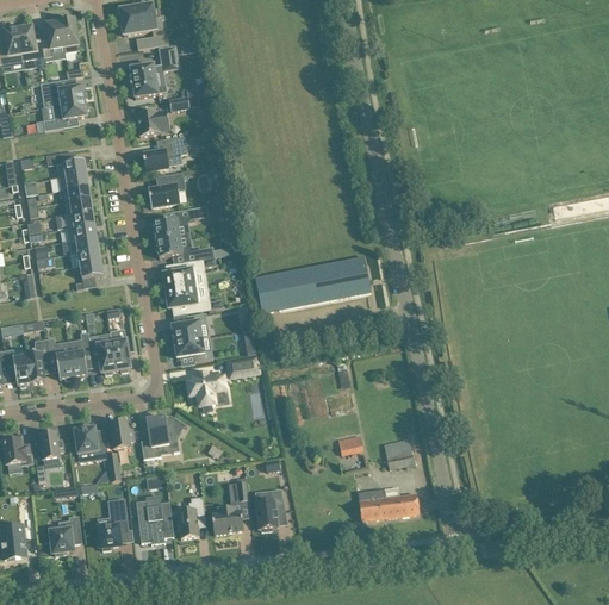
[(123,33),(155,29),(151,2),(118,8),(123,33)]
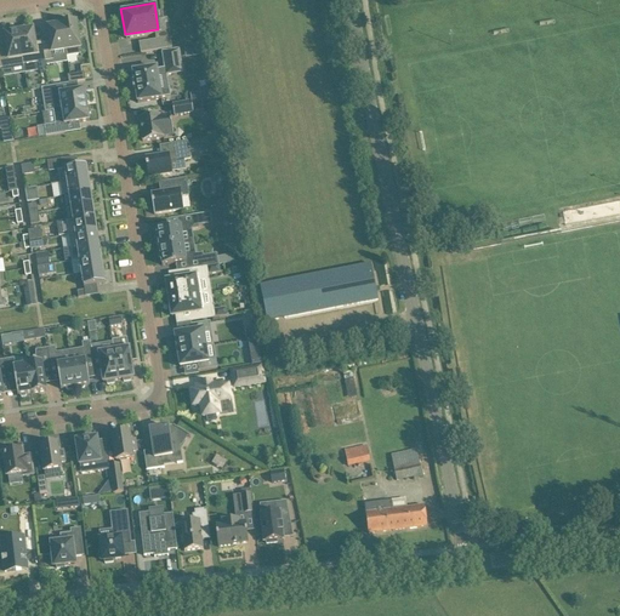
[(75,18),(61,21),(66,46),(66,52),(80,50),(80,49),(86,47),(85,38),(79,39),(75,18)]
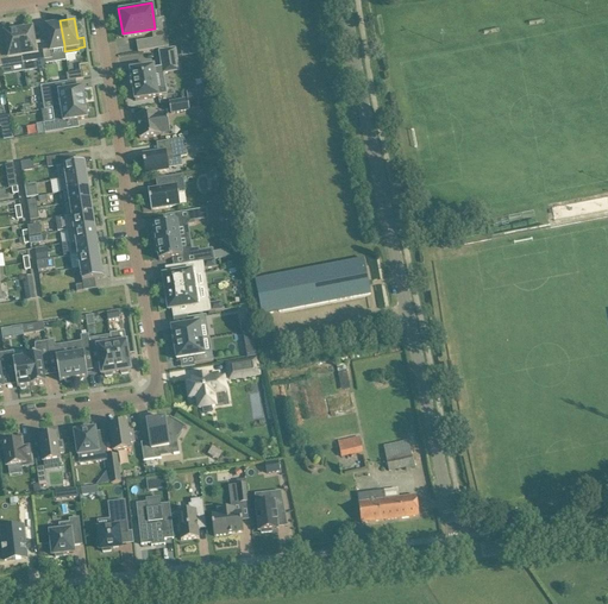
[(44,56),(51,55),(50,48),(64,45),(60,20),(46,23),(49,39),(42,41),(44,56)]
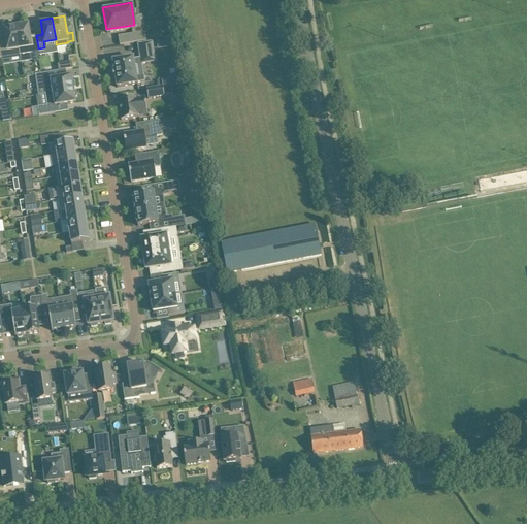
[(30,36),(28,22),(15,24),(20,52),(38,48),(36,35),(30,36)]
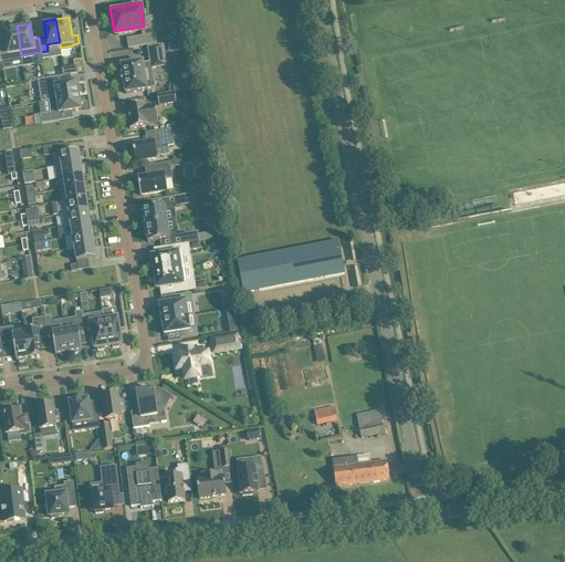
[(1,59),(21,55),(17,25),(3,28),(6,42),(0,43),(0,51),(1,59)]
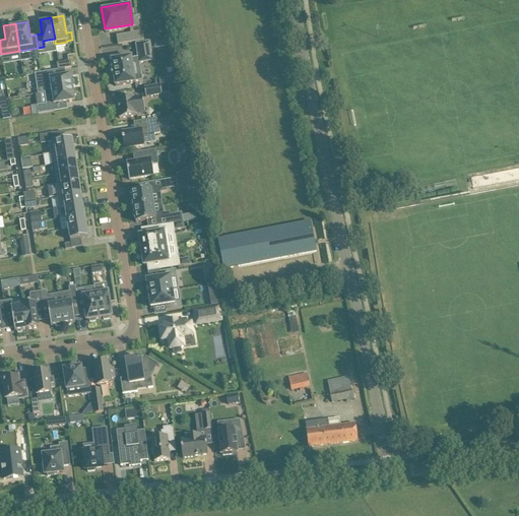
[(130,29),(126,30),(127,40),(128,40),(143,38),(141,28),(130,29)]
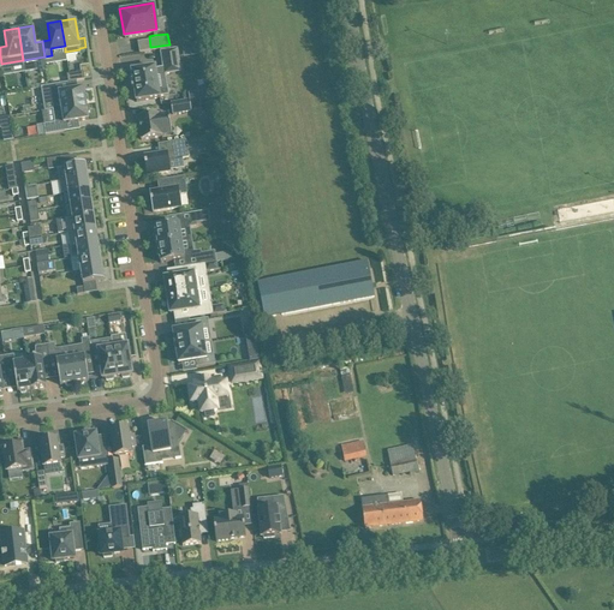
[(176,46),(160,48),(162,64),(164,71),(165,70),(179,67),(176,46)]
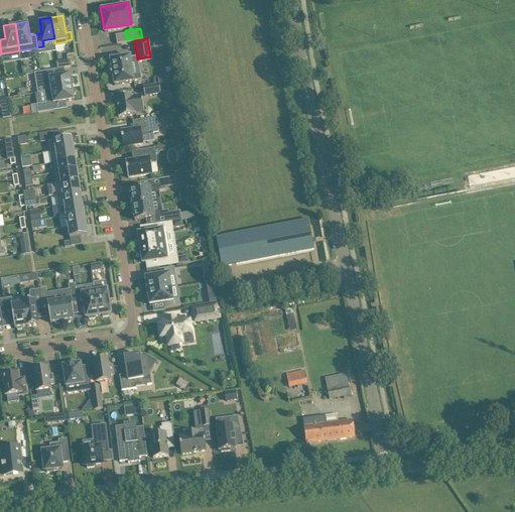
[(129,53),(110,56),(111,66),(110,67),(111,73),(112,73),(114,82),(133,79),(141,78),(140,71),(132,72),(130,54),(129,53)]
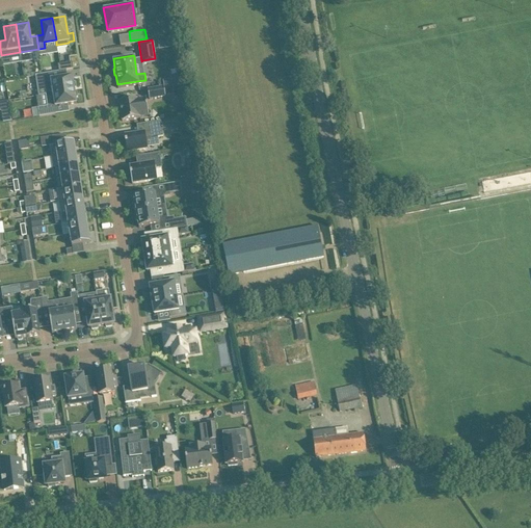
[(58,69),(72,67),(71,59),(57,61),(58,69)]
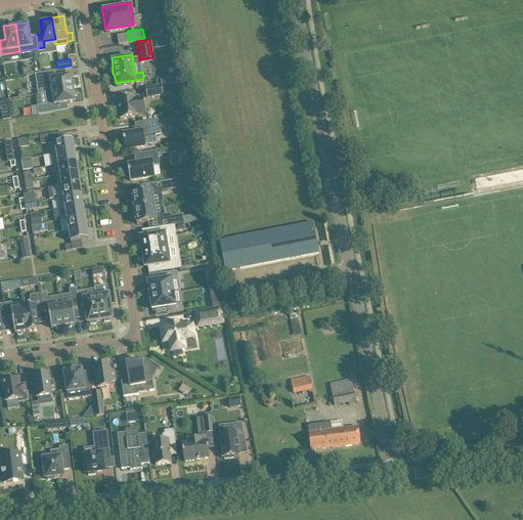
[(34,71),(36,82),(42,81),(44,90),(73,86),(72,84),(74,83),(74,79),(71,78),(71,73),(53,75),(52,69),(34,71)]
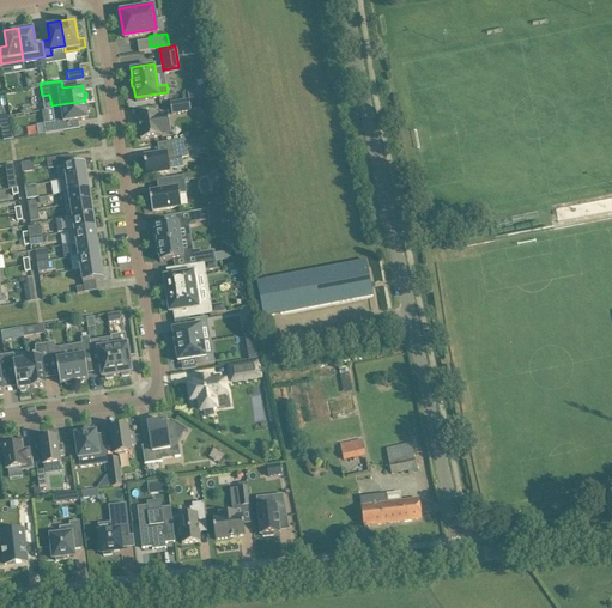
[(171,110),(189,107),(188,97),(169,99),(171,110)]
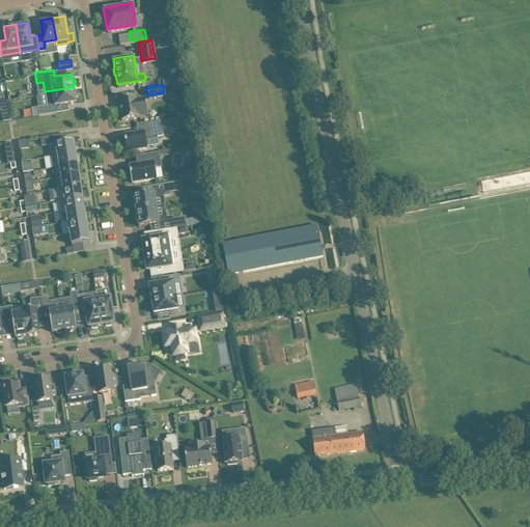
[(37,105),(38,113),(55,111),(54,104),(76,100),(75,94),(77,93),(76,89),(74,88),(74,87),(45,91),(47,103),(37,105)]
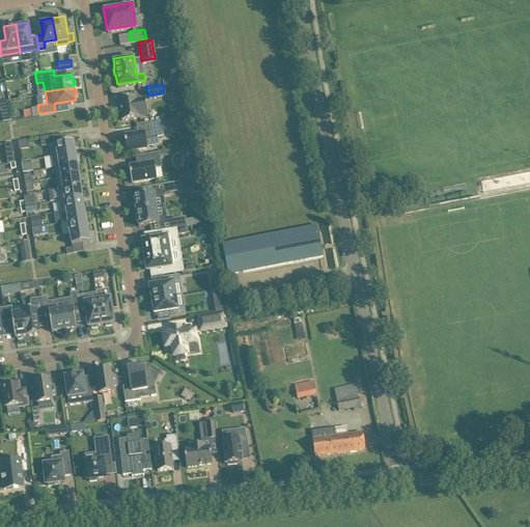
[(136,95),(118,99),(121,117),(139,114),(141,113),(139,102),(145,101),(144,94),(137,96),(136,95)]
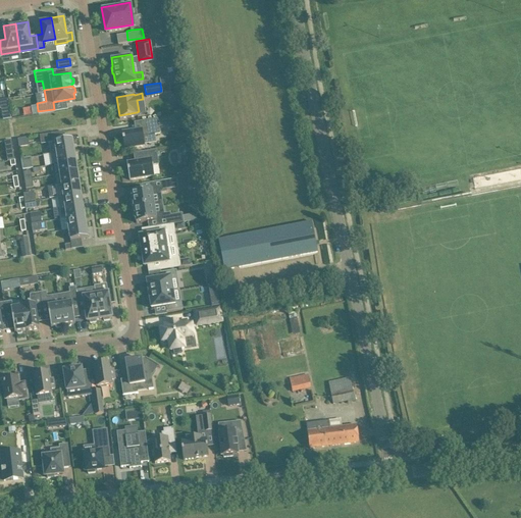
[(8,96),(0,97),(0,103),(2,116),(7,116),(11,115),(8,96)]
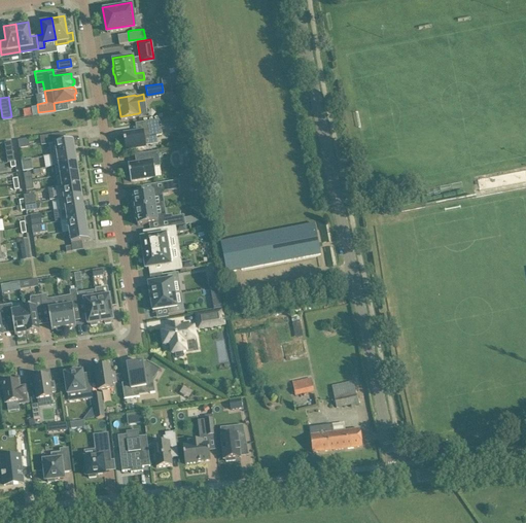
[(161,132),(159,116),(141,119),(142,128),(136,129),(136,130),(131,131),(131,130),(123,131),(125,147),(145,144),(144,135),(161,132)]
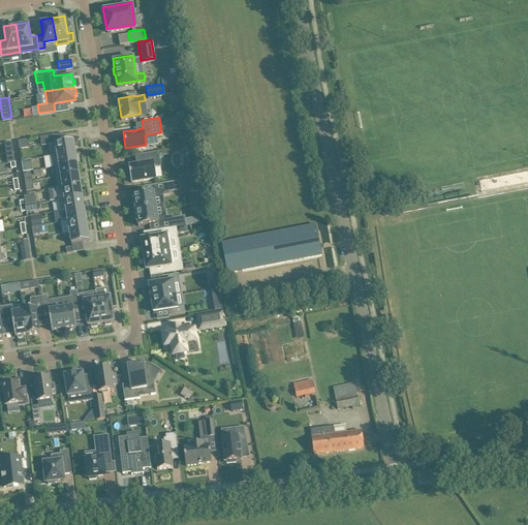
[(51,153),(74,150),(72,139),(65,140),(64,130),(48,133),(51,153)]
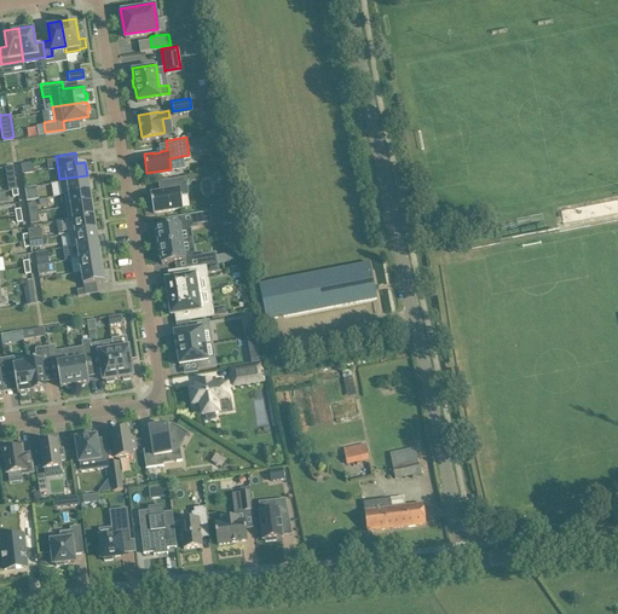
[(33,160),(21,161),(22,169),(34,168),(33,160)]
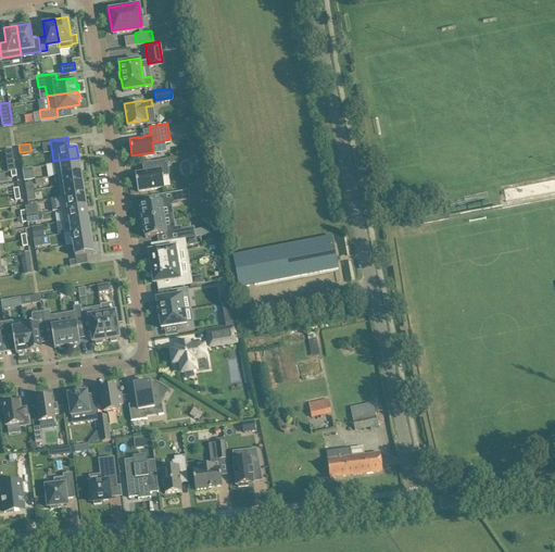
[(5,158),(8,168),(10,168),(15,167),(13,157),(5,158)]
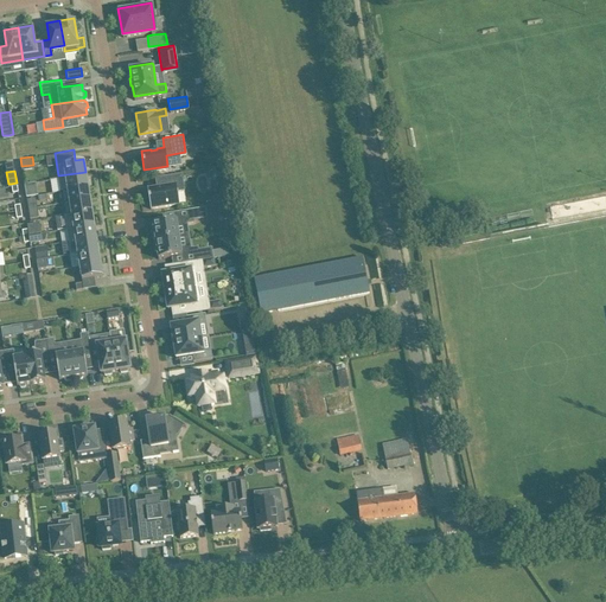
[(67,187),(88,184),(85,172),(58,175),(59,189),(67,187)]
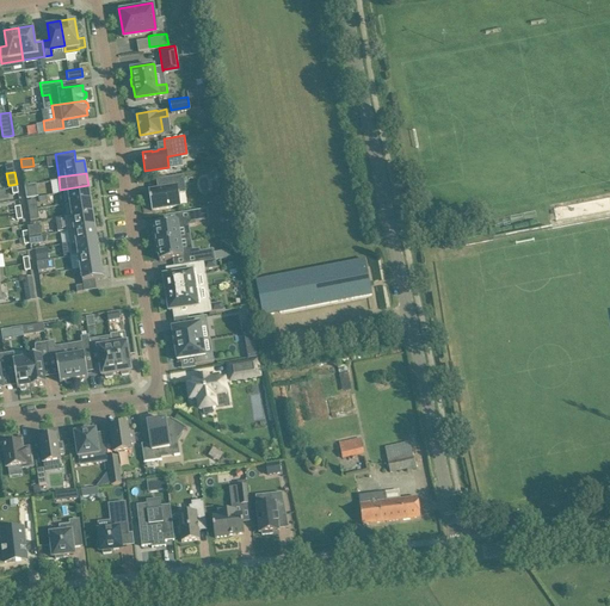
[(180,203),(178,190),(184,189),(182,173),(156,177),(156,178),(160,177),(161,183),(160,183),(158,185),(147,186),(151,206),(180,203)]
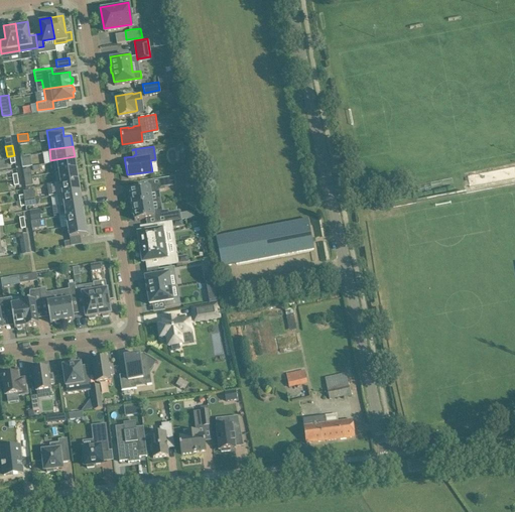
[(21,153),(22,163),(31,162),(30,152),(21,153)]
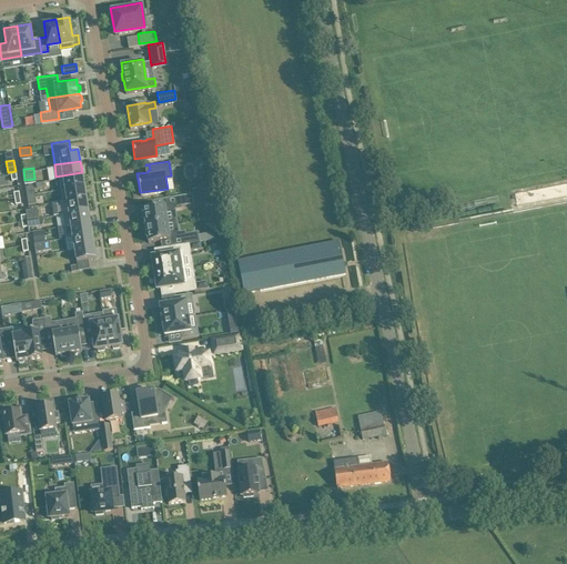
[(83,184),(82,172),(62,175),(64,188),(83,184)]
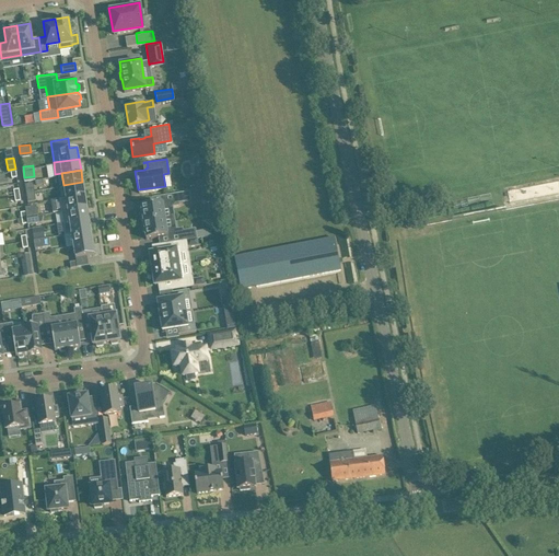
[(66,196),(84,194),(82,182),(63,185),(66,195),(66,196)]
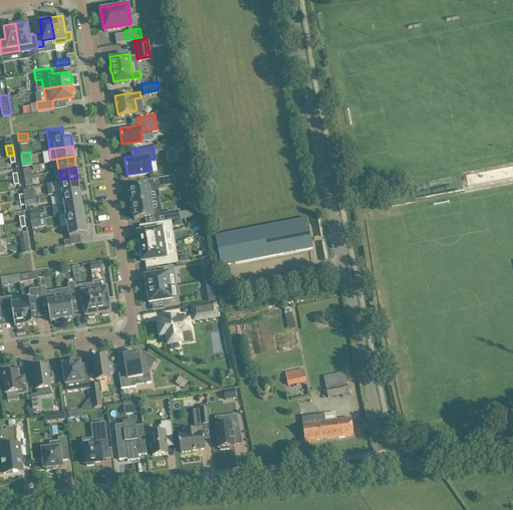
[(173,173),(158,176),(159,184),(174,182),(173,174),(173,173)]
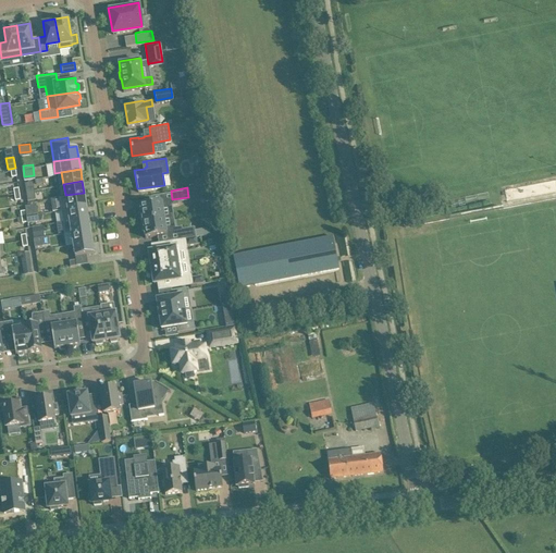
[(86,204),(84,193),(65,195),(65,194),(59,195),(60,208),(86,204)]
